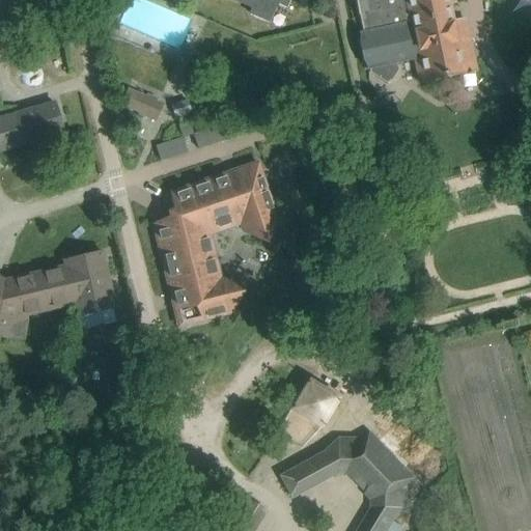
[(188,0),(197,4),(199,0),(232,0),(252,8),(250,14),(268,22),(278,3),(286,8),(289,0),(188,0)]
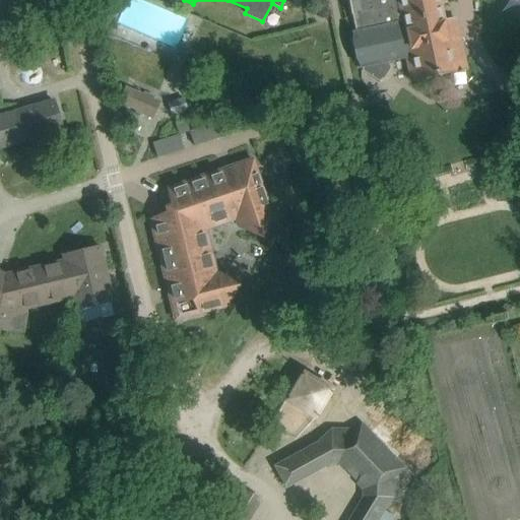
[(348,0),(355,30),(349,33),(355,61),(361,68),(362,72),(380,83),(390,70),(388,61),(406,58),(410,77),(426,74),(426,77),(433,76),(433,77),(438,76),(438,75),(444,74),(443,70),(465,66),(455,20),(442,23),(437,0),(348,0)]
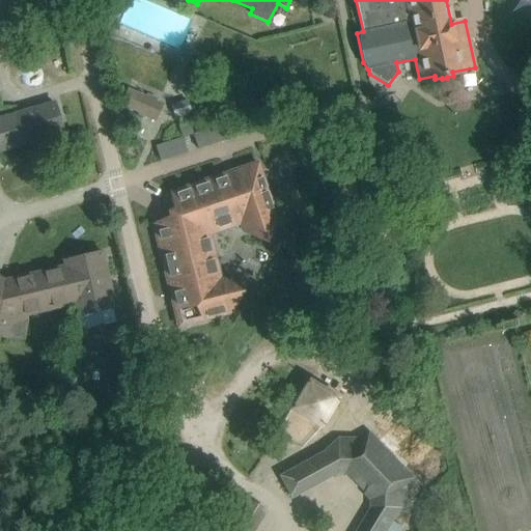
[(147,95),(146,98),(128,89),(121,105),(139,113),(139,114),(156,121),(164,103),(147,95)]
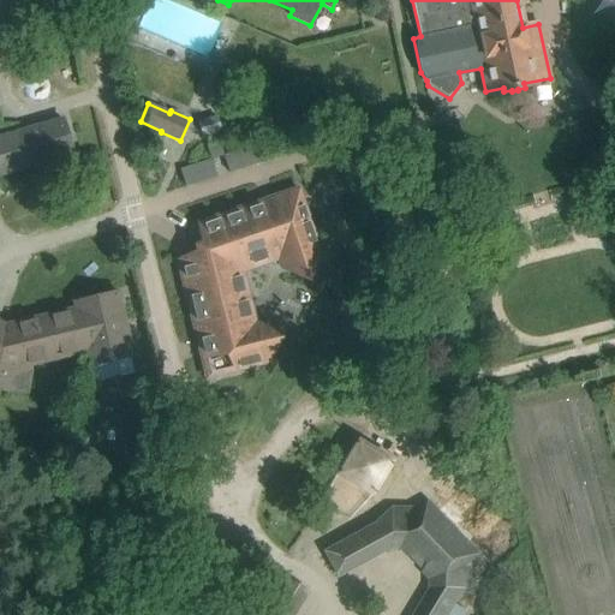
[(0,177),(72,155),(69,143),(67,143),(67,139),(66,135),(64,132),(65,131),(61,119),(0,136),(0,177)]
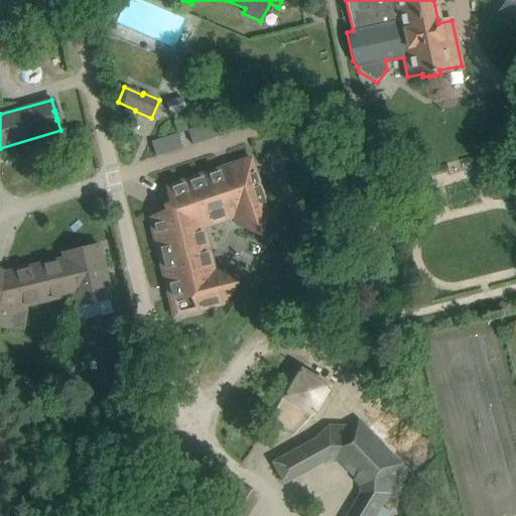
[(155,156),(180,147),(175,132),(150,141),(155,156)]
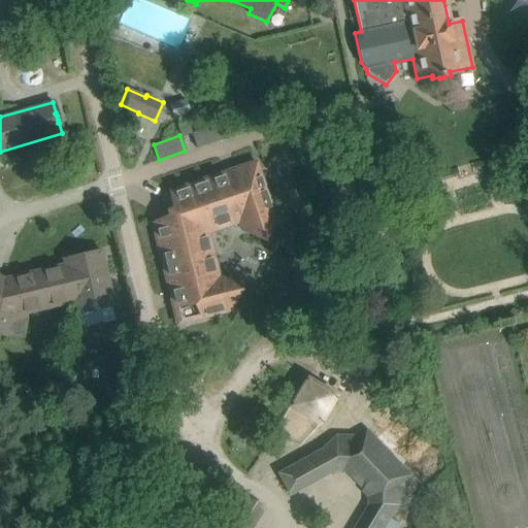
[(177,325),(227,312),(238,291),(219,277),(207,233),(239,223),(241,229),(263,238),(274,218),(259,161),(170,192),(176,209),(171,220),(153,224),(177,325)]
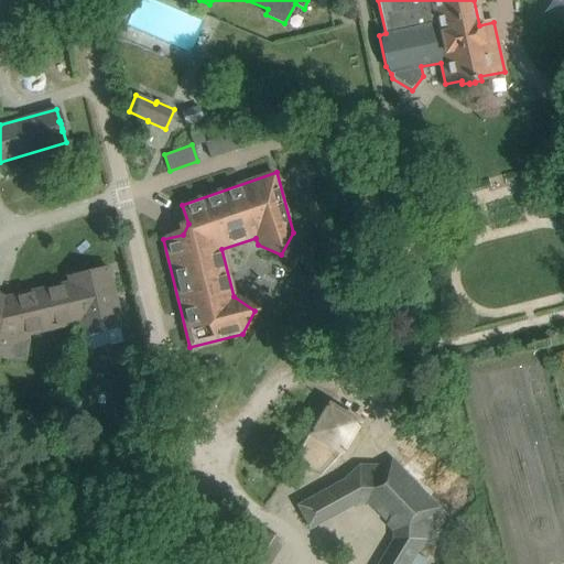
[(0,358),(25,364),(31,335),(78,324),(82,336),(122,327),(108,268),(67,278),(69,283),(4,299),(0,295),(0,358)]
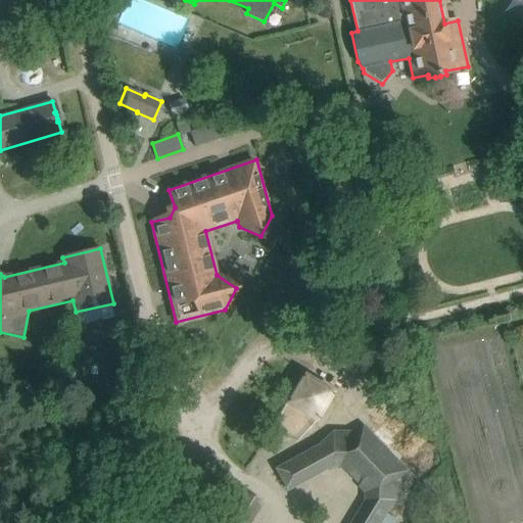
[(285,400),(314,420),(332,393),(302,374),(285,400)]
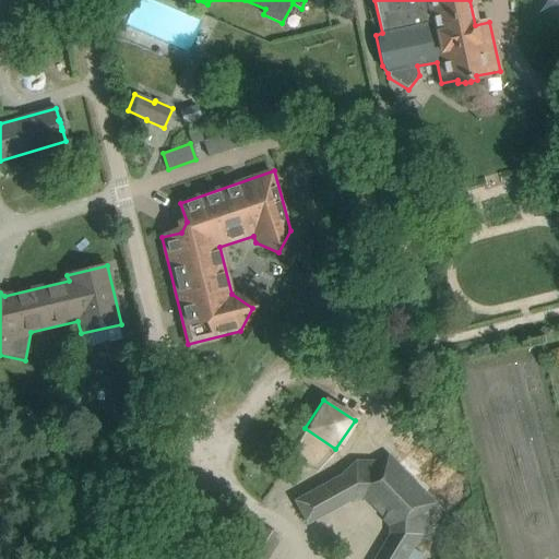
[(308,524),(354,499),(364,499),(390,527),(389,536),(375,558),(405,558),(412,549),(427,536),(427,512),(435,504),(389,454),(380,462),(356,462),(342,476),(295,501),(308,524)]
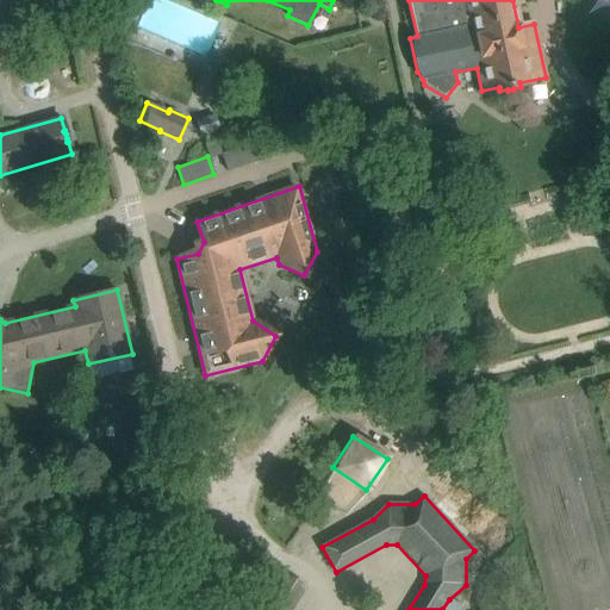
[(275,570),(266,586),(294,602),(304,585),(275,570)]
